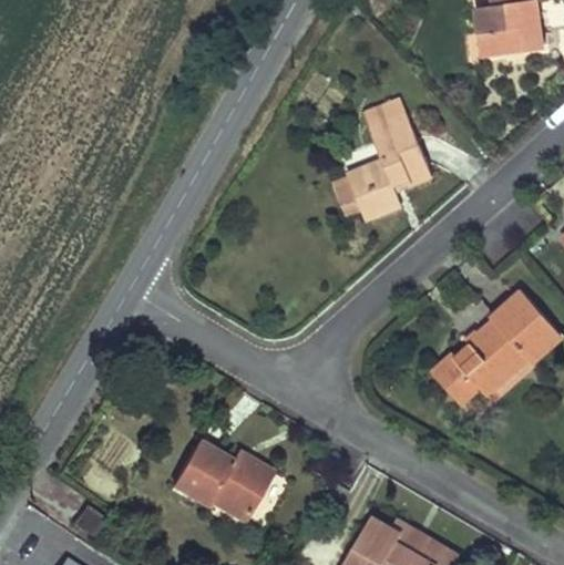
[(492,0),(493,4),(475,6),(478,29),(463,32),(468,63),(484,61),(483,57),(541,47),(534,10),(529,11),(527,1),(532,0),(492,0)]
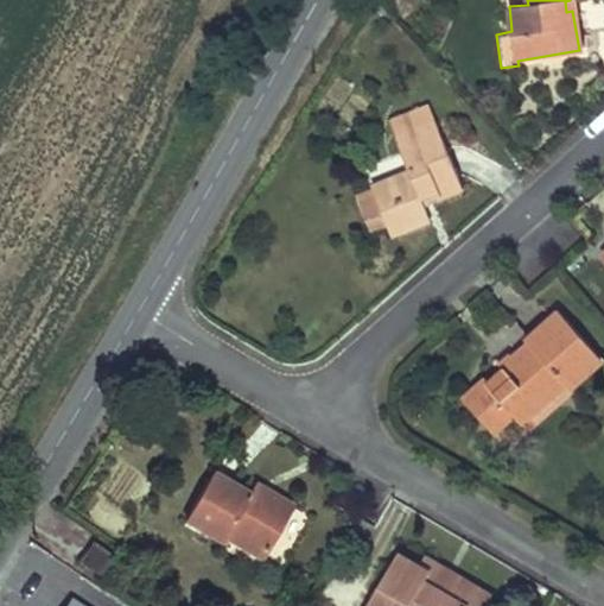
[(461,187),(426,101),(393,115),(400,134),(395,137),(408,170),(370,185),(385,223),(386,227),(425,212),(421,203),(419,195),(436,189),(438,196),(461,187)]
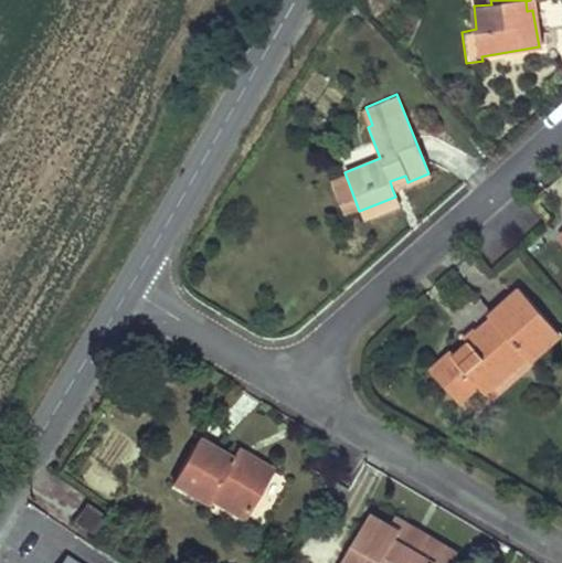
[(345,172),(331,178),(345,213),(358,208),(345,172)]
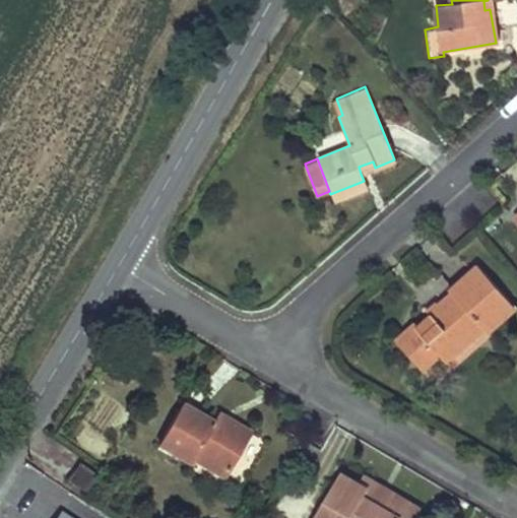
[(373,162),(359,167),(361,174),(375,168),(373,162)]
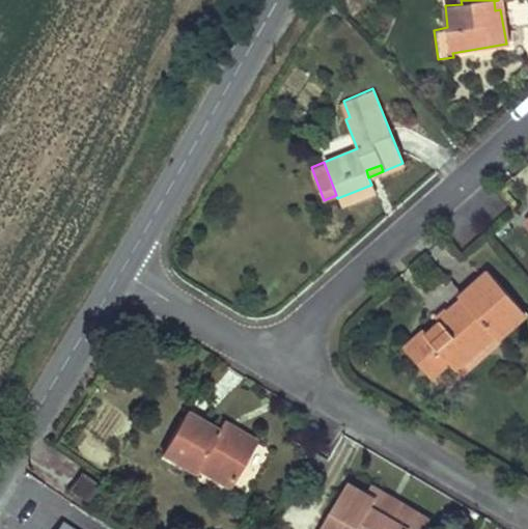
[(371,185),(337,198),(340,204),(374,191),(371,185)]
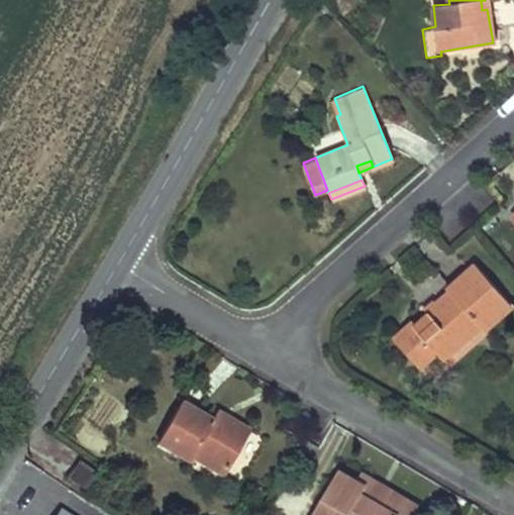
[(485,331),(512,306),(474,262),(445,287),(447,289),(432,301),(438,307),(430,313),(428,311),(414,323),(411,320),(398,332),(414,350),(426,341),(437,353),(443,359),(482,327),(485,331)]
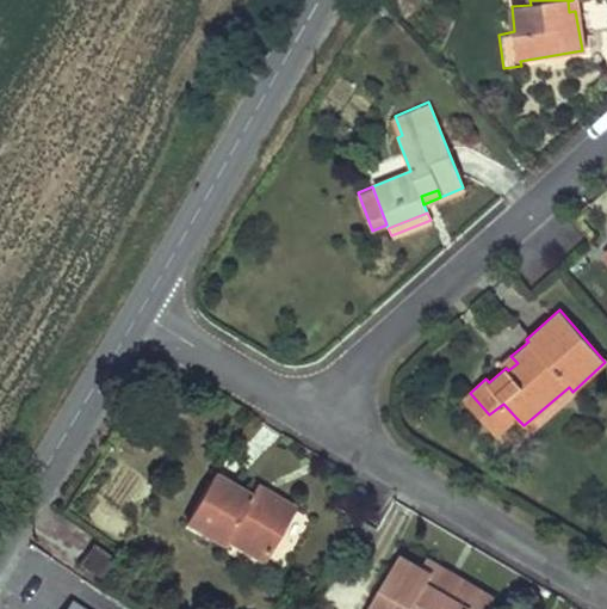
[(500,360),(506,368),(508,370),(518,363),(511,356),(508,352),(500,360)]
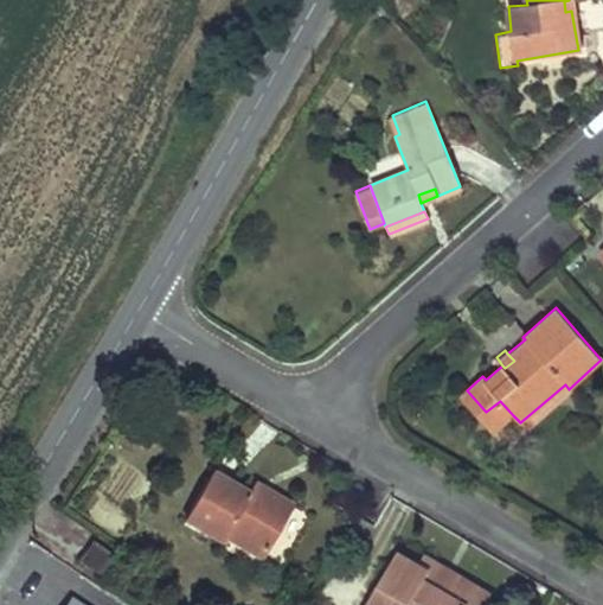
[(486,412),(467,390),(461,395),(493,432),(513,415),(500,401),(486,412)]
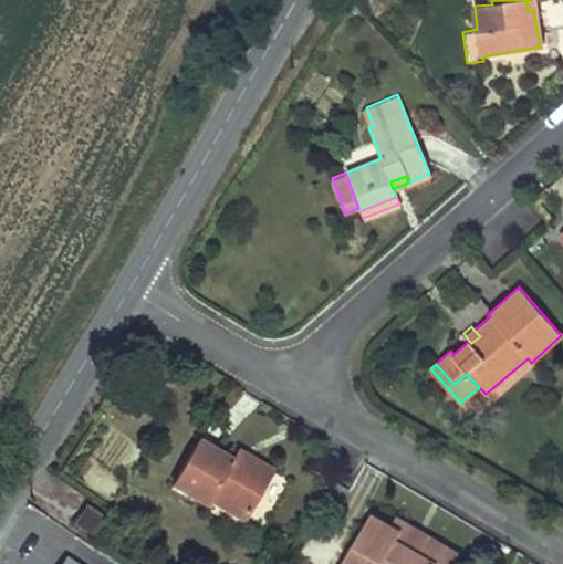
[(228,459),(194,439),(168,483),(205,503),(209,497),(244,517),(271,468),(250,457),(247,462),(231,453),(228,459)]
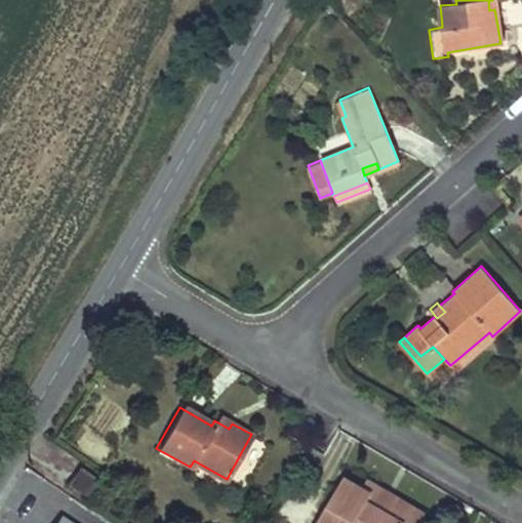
[(232,424),(217,415),(214,420),(229,429),(232,424)]
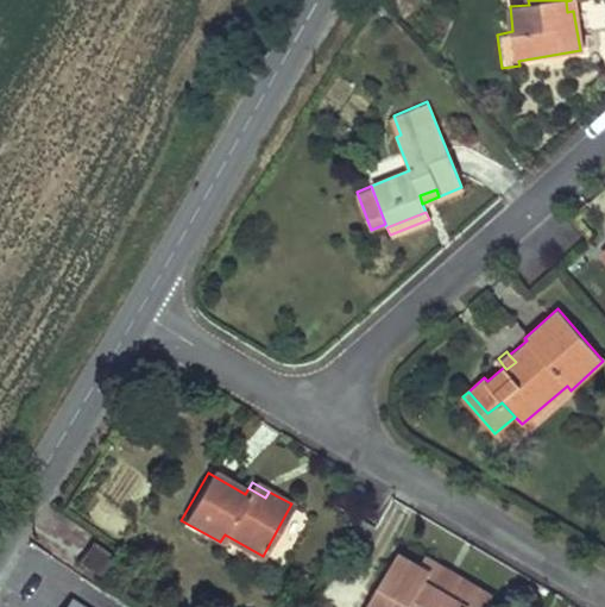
[(352,513),(347,523),(365,532),(370,525),(352,513)]
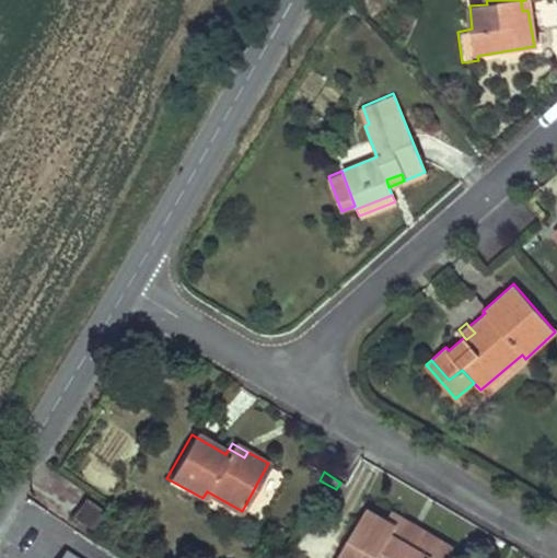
[(83,497),(71,516),(89,527),(101,508),(83,497)]
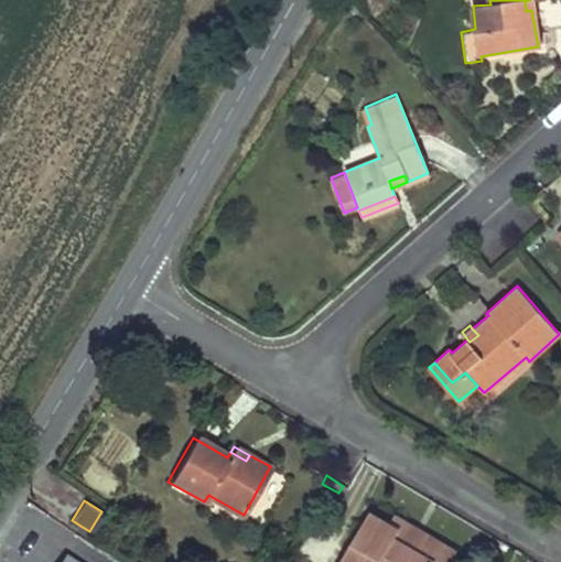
[(369,514),(340,561),(449,561),(455,552),(423,533),(412,551),(390,538),(396,529),(387,523),(369,514)]
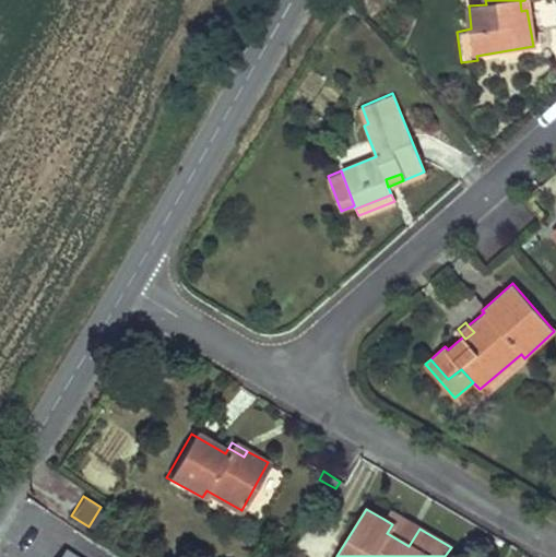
[(387,533),(409,546),(420,529),(389,511),(383,519),(392,524),(387,533)]
